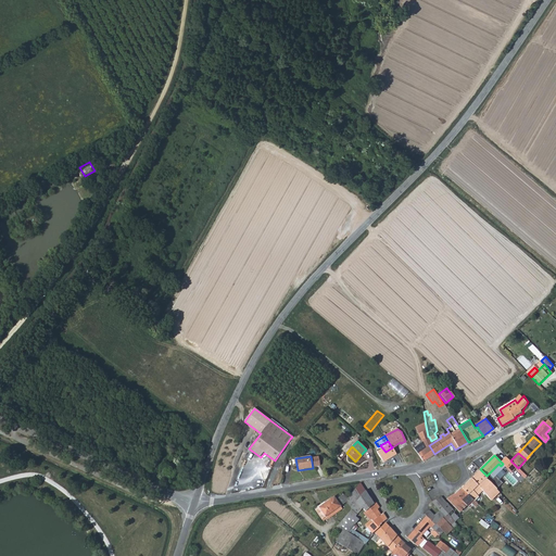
[(488,477),(489,478),(501,466),(498,464),(487,476),(488,477)]
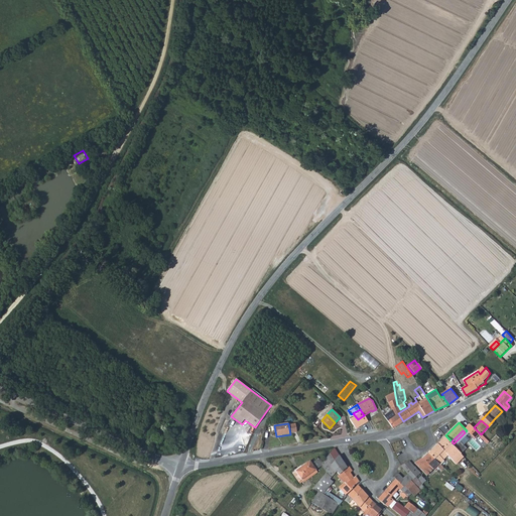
[(452,441),(445,435),(440,440),(428,454),(443,468),(448,473),(452,471),(449,469),(452,468),(454,469),(455,468),(449,463),(447,465),(445,463),(443,462),(443,461),(448,455),(457,465),(464,457),(461,454),(462,453),(452,443),(453,442),(452,441)]
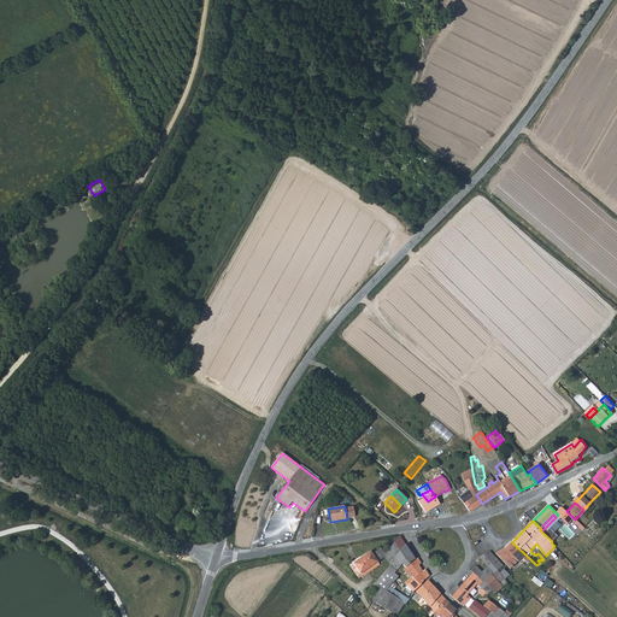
[(616,528),(601,546),(616,560),(616,528)]
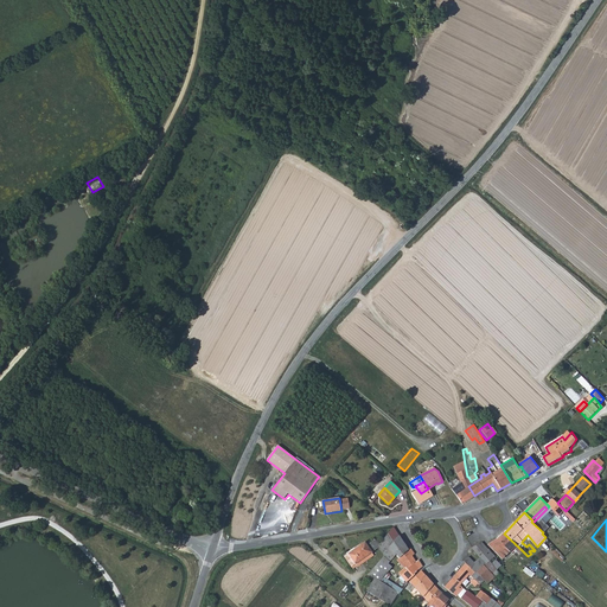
[(385,556),(389,562),(396,555),(410,568),(415,563),(416,562),(413,556),(408,549),(394,526),(377,545),(379,548),(385,556)]
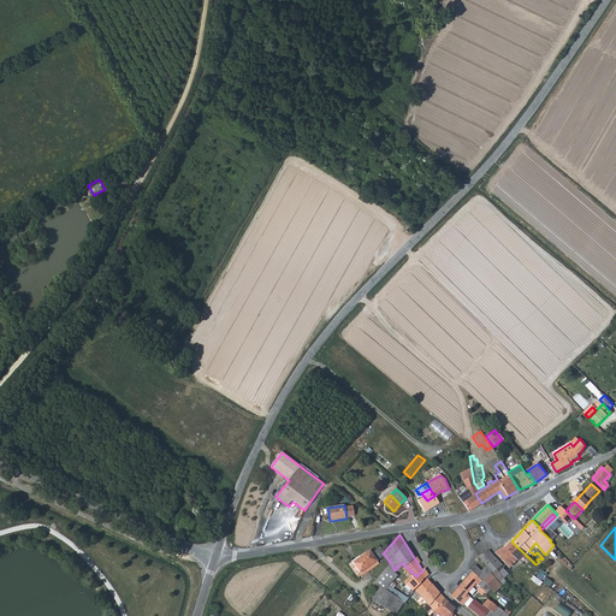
[(472,546),(477,555),(492,546),(487,538),(472,546)]
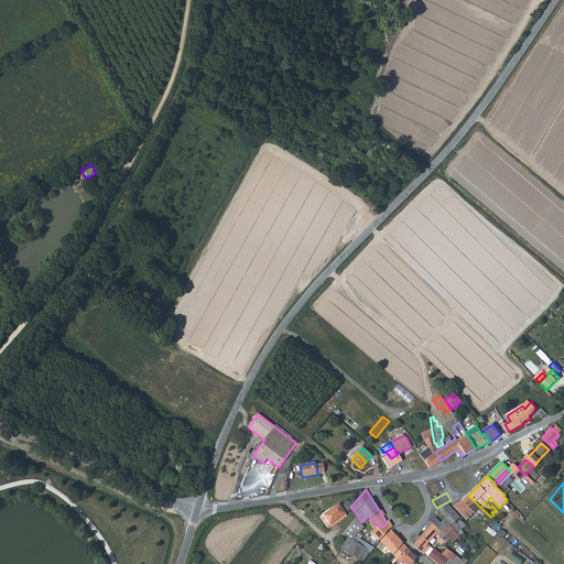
[(478,509),(483,514),(485,511),(468,496),(463,500),(453,507),(459,513),(461,512),(466,519),(478,509)]
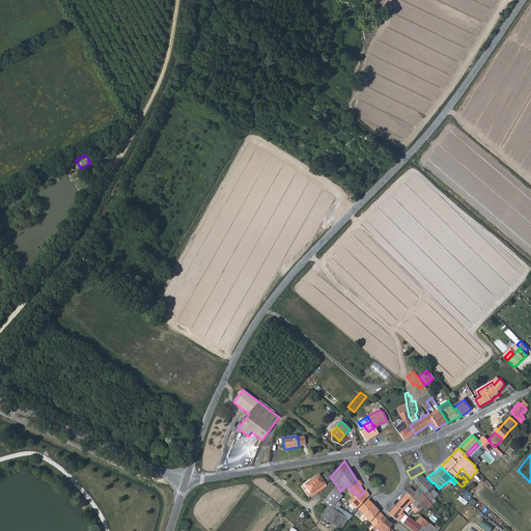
[(332,479),(330,477),(327,473),(320,477),(318,474),(304,484),(310,494),(313,492),(324,484),(332,479)]
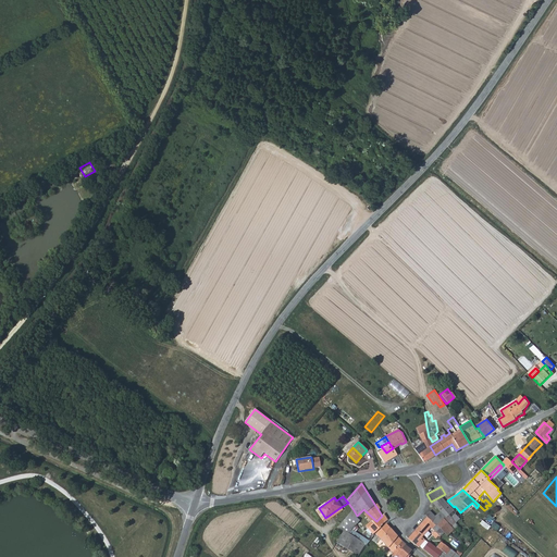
[(454,510),(447,504),(445,502),(444,503),(442,500),(435,506),(440,511),(445,518),(448,516),(455,522),(460,517),(459,516),(457,517),(455,515),(456,514),(454,511),(454,510)]
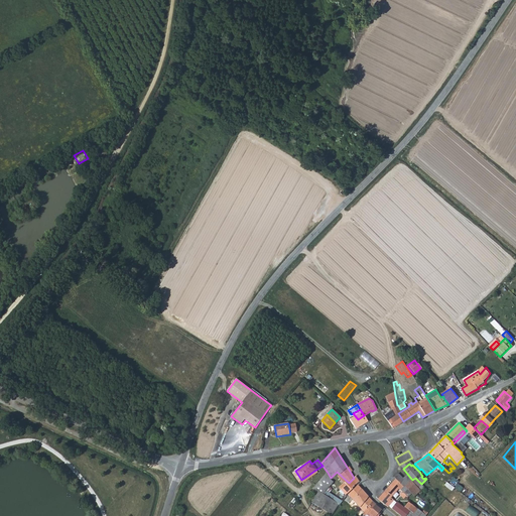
[(315,473),(314,471),(304,478),(306,480),(315,473)]
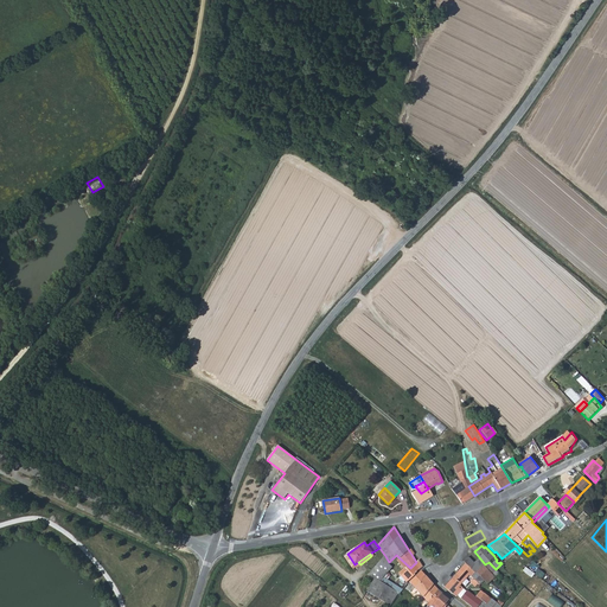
[(385,556),(374,572),(378,574),(384,568),(387,566),(389,562),(385,556)]
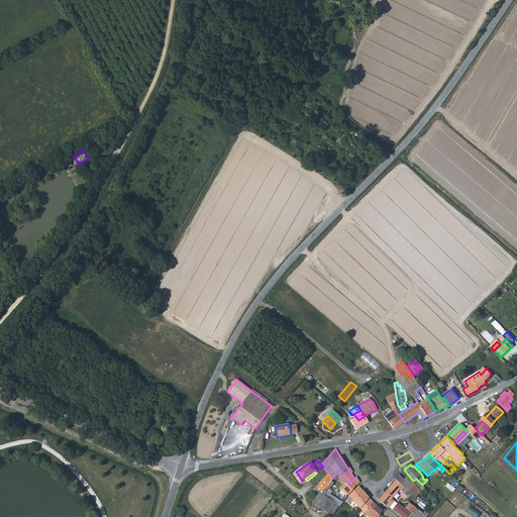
[(396,481),(400,485),(404,481),(403,479),(399,475),(395,479),(396,481)]
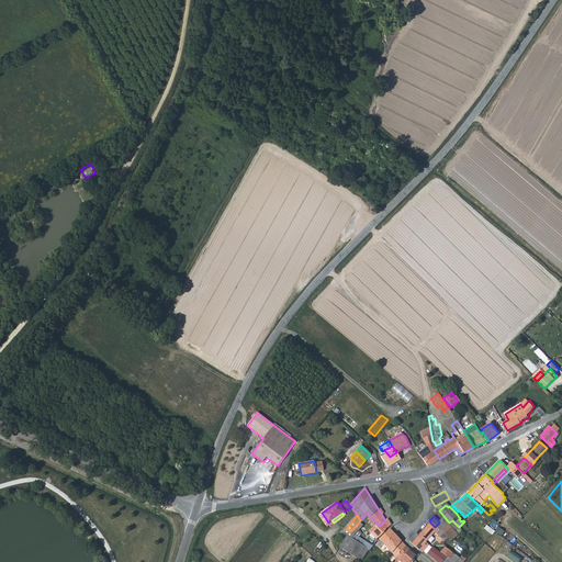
[(438,520),(439,523),(435,527),(439,530),(449,523),(444,516),(438,520)]
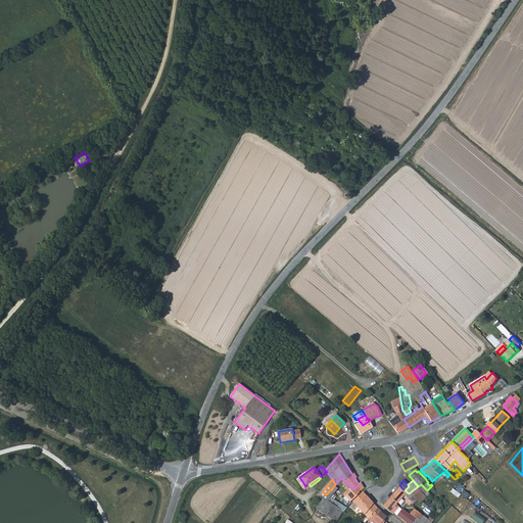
[(420,504),(423,501),(426,497),(426,496),(429,493),(427,490),(421,484),(418,486),(409,493),(417,501),(420,504)]
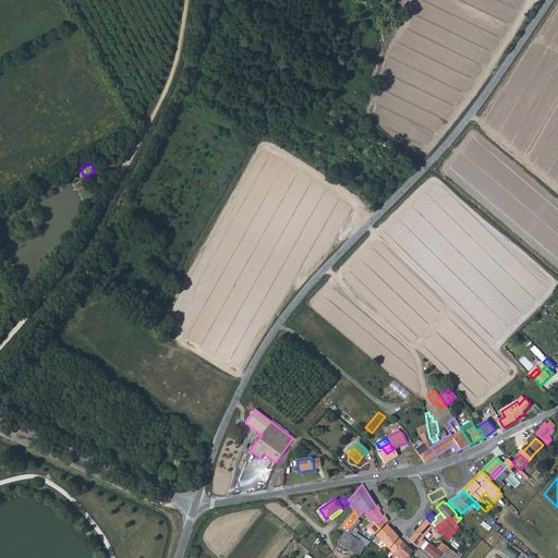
[(377,522),(370,529),(374,534),(381,528),(380,528),(386,523),(381,518),(377,522)]
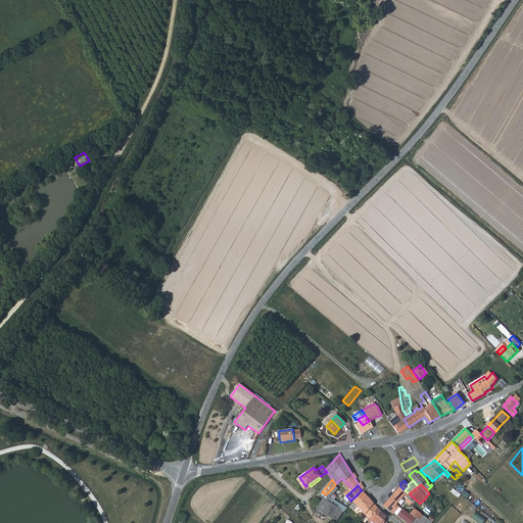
[(397,503),(405,495),(408,498),(412,504),(413,505),(416,502),(417,501),(409,493),(405,490),(400,486),(391,496),(397,503)]
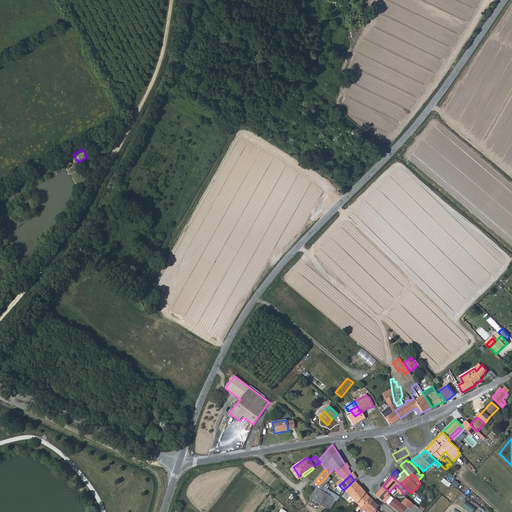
[(323,487),(327,482),(324,479),(319,484),(317,487),(328,495),(330,493),(323,487)]
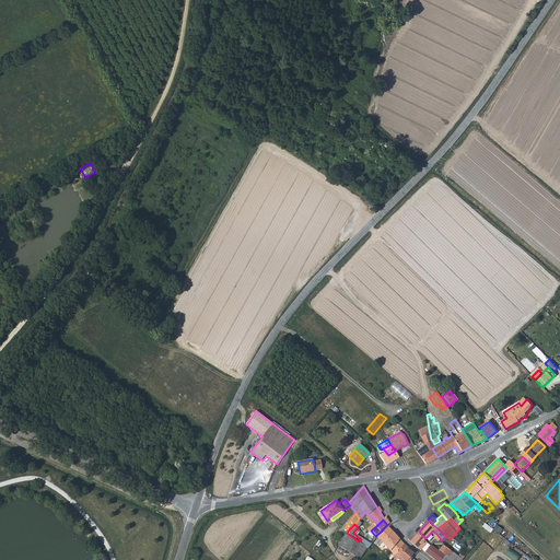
[(388,526),(378,537),(383,541),(393,531),(388,526)]
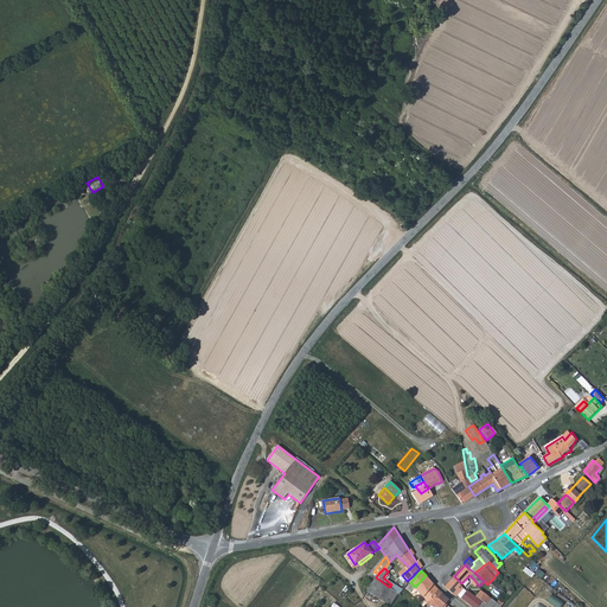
[(415,587),(428,601),(438,588),(426,575),(415,587)]
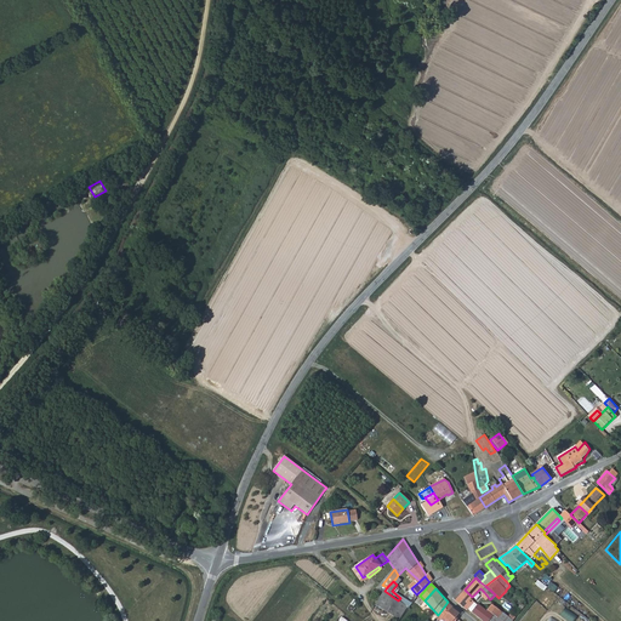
[(462,608),(463,607),(467,610),(474,603),(471,599),(472,597),(465,590),(455,600),(462,608)]
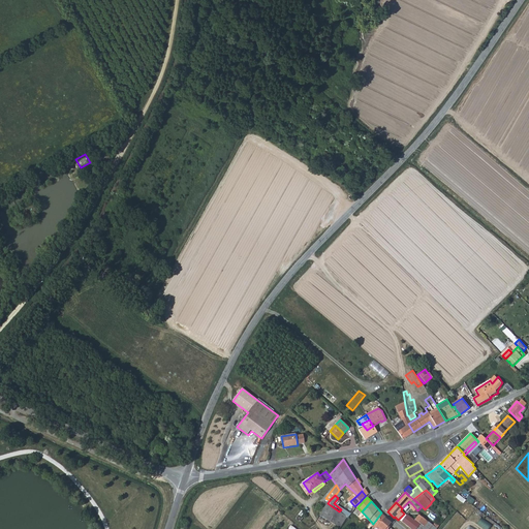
[(339,511),(328,503),(321,509),(339,525),(347,517),(339,511)]
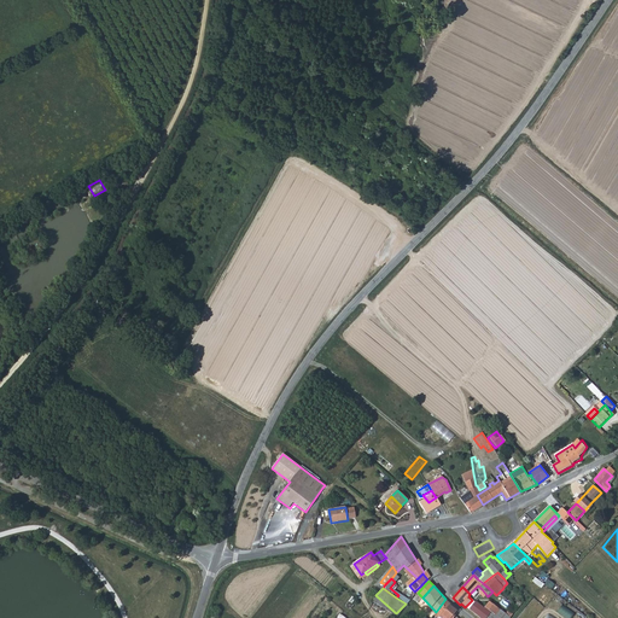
[(452,617),(458,611),(445,599),(436,612),(441,617),(452,617)]
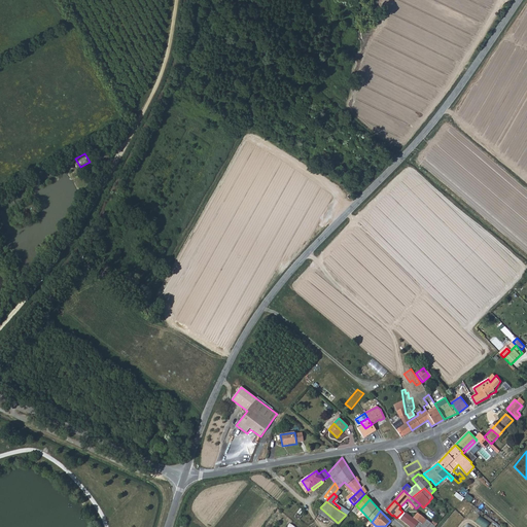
[(423,526),(427,523),(425,521),(426,520),(417,513),(414,517),(420,522),(415,526),(423,526)]
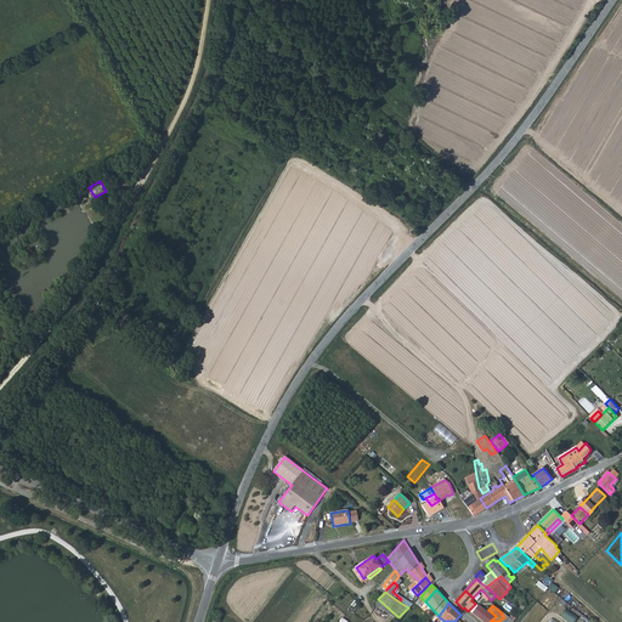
[(572,621),(576,617),(565,609),(560,615),(570,621),(572,621)]
